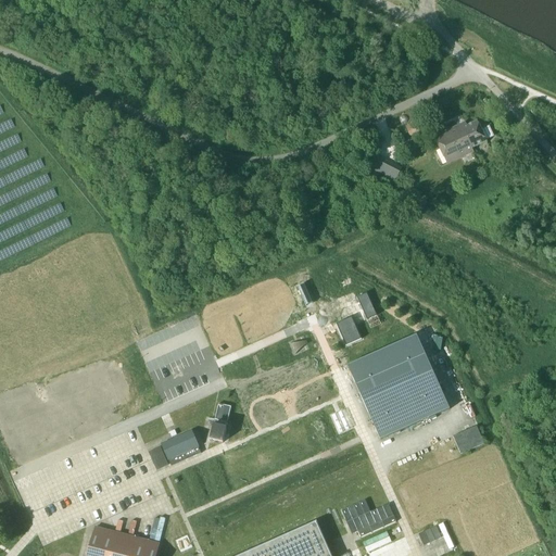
[(477,122),(463,128),(471,148),(487,141),(485,139),(493,136),(489,125),(481,129),(477,122)]
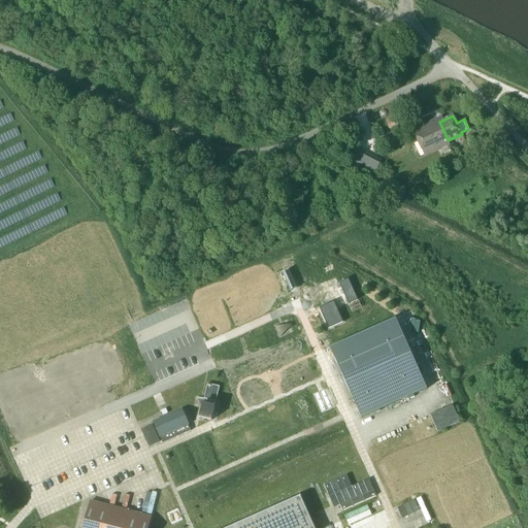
[(389,130),(404,123),(401,117),(386,123),(389,130)]
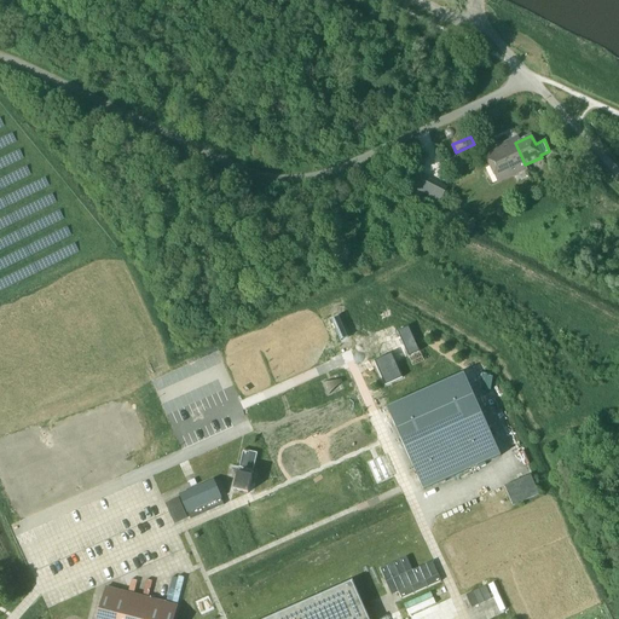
[(527,168),(525,165),(515,143),(510,145),(508,142),(498,146),(513,175),(527,168)]
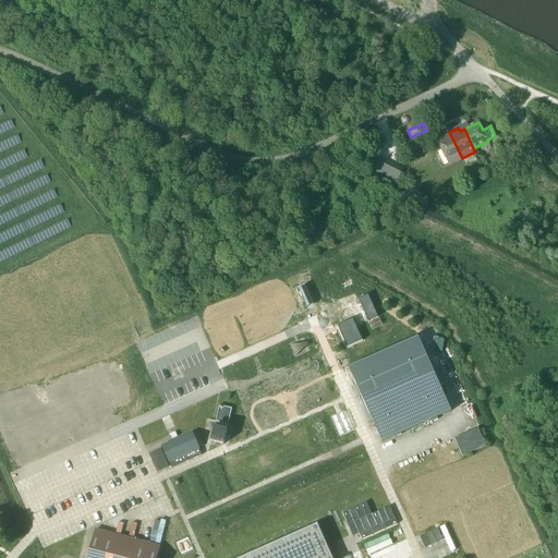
[(462,158),(449,132),(436,138),(448,165),(462,158)]
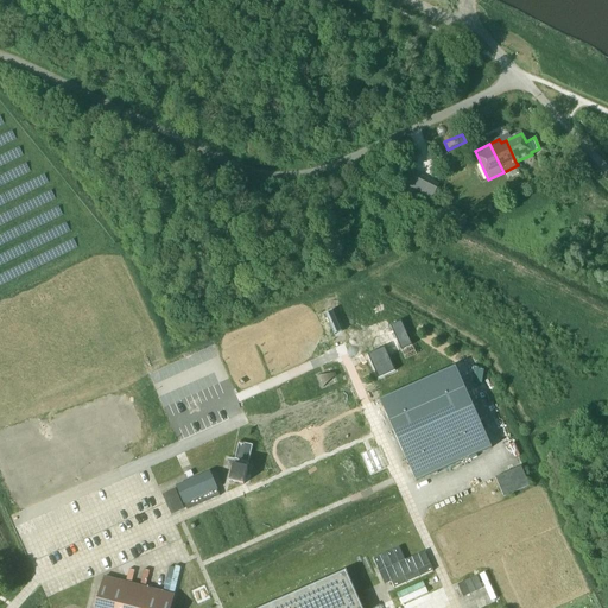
[(415,189),(420,176),(407,170),(401,182),(415,189)]
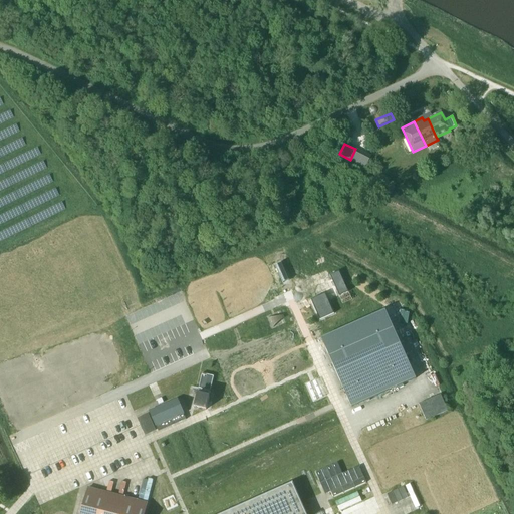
[(361,152),(355,163),(364,168),(370,157),(361,152)]
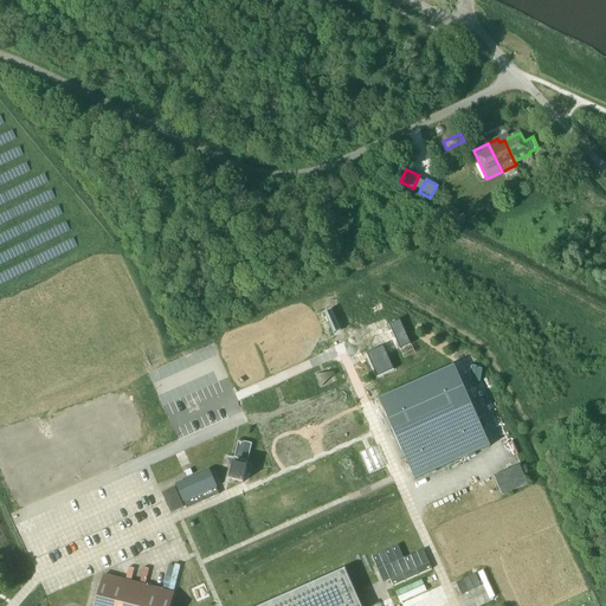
[(334,334),(341,330),(331,310),(324,314),(334,334)]
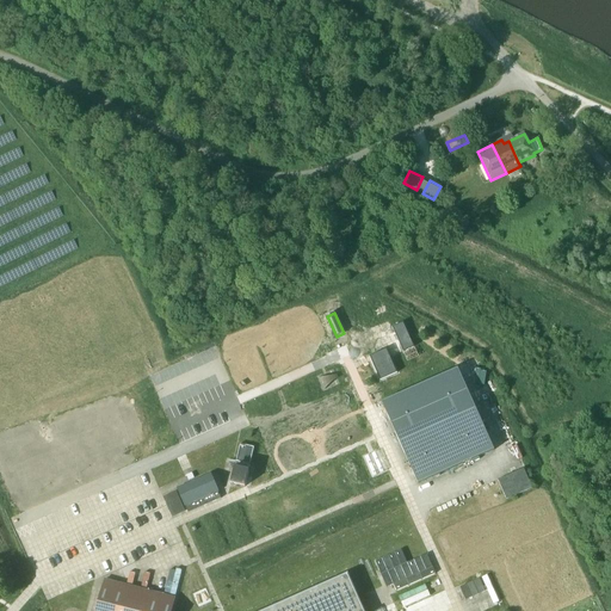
[(405,322),(394,327),(405,352),(415,346),(405,322)]
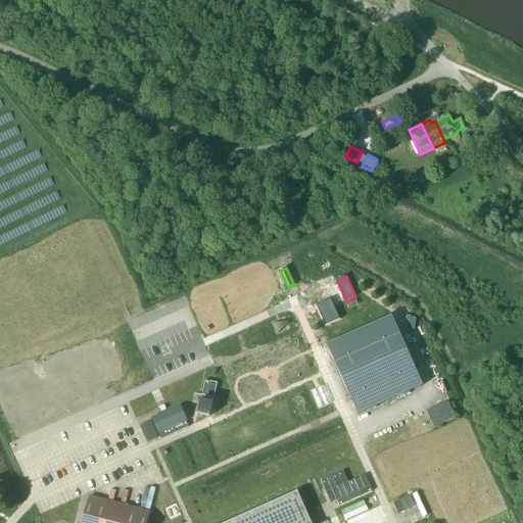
[(329,298),(315,304),(323,325),(338,319),(329,298)]
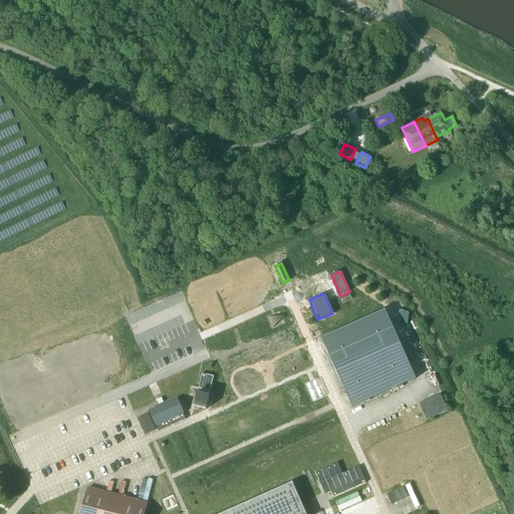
[(203,318),(216,313),(212,304),(199,309),(203,318)]
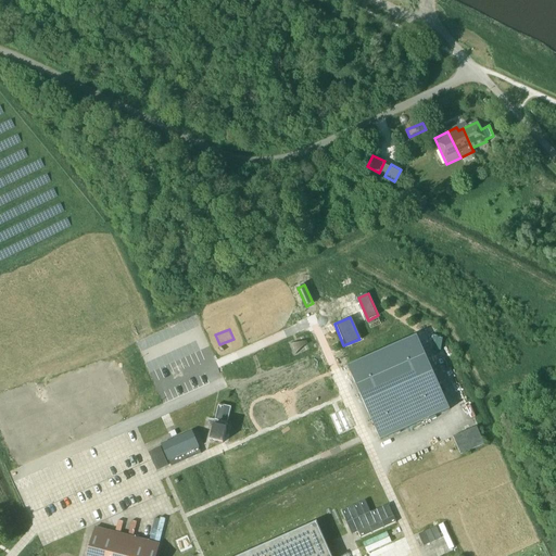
[(405,340),(348,366),(380,440),(430,418),(431,420),(437,418),(436,416),(450,409),(417,336),(405,340)]
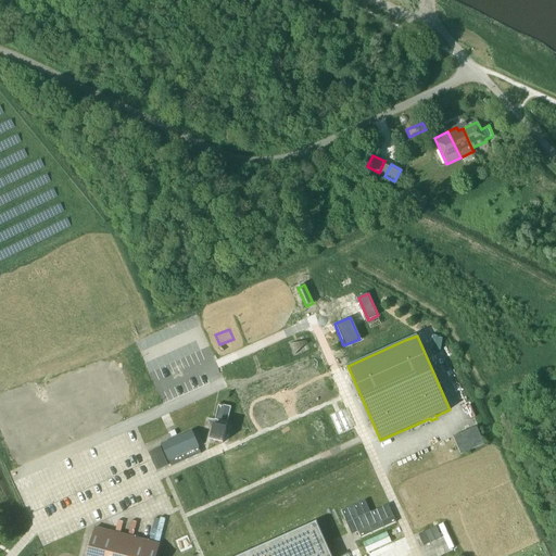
[(308,337),(293,342),(297,352),(312,346),(308,337)]
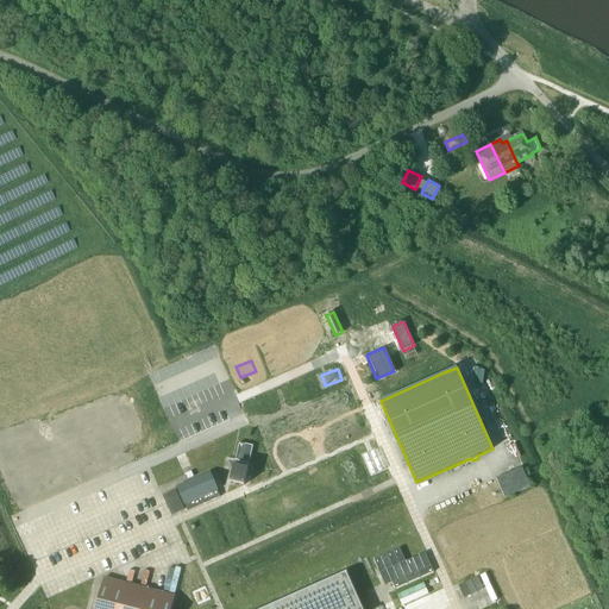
[(256,413),(270,406),(265,395),(251,402),(256,413)]
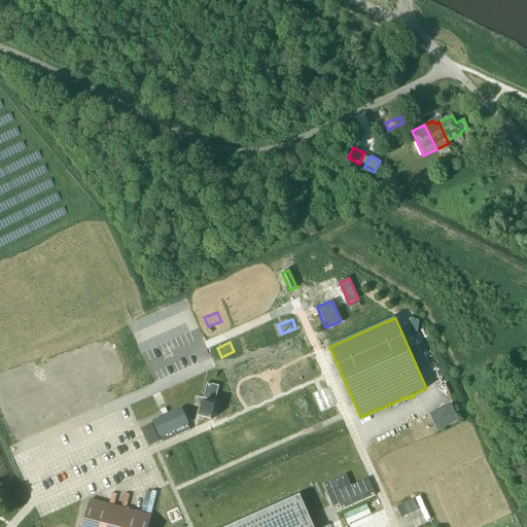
[(212,420),(219,386),(207,384),(199,417),(212,420)]
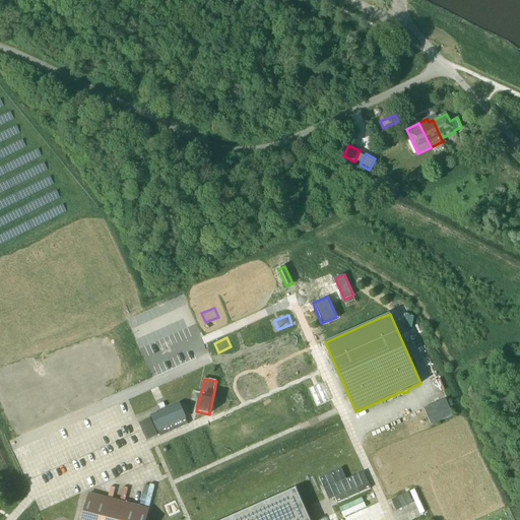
[(443,400),(421,410),(429,428),(451,416),(443,400)]
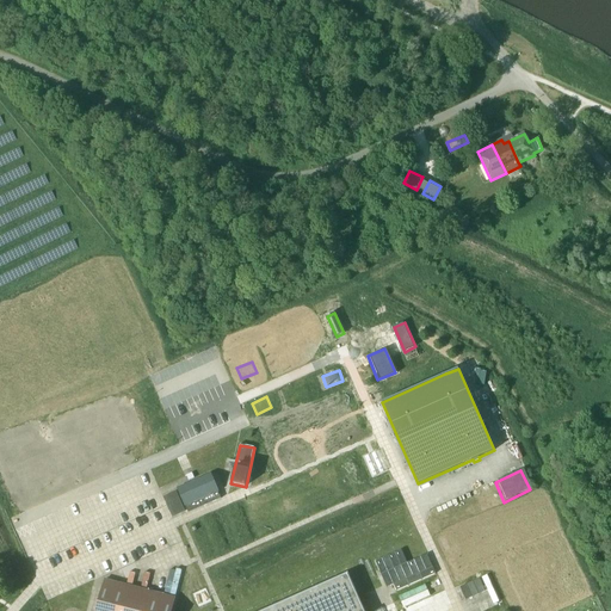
[(186,516),(218,501),(216,495),(217,494),(209,476),(176,492),(186,516)]
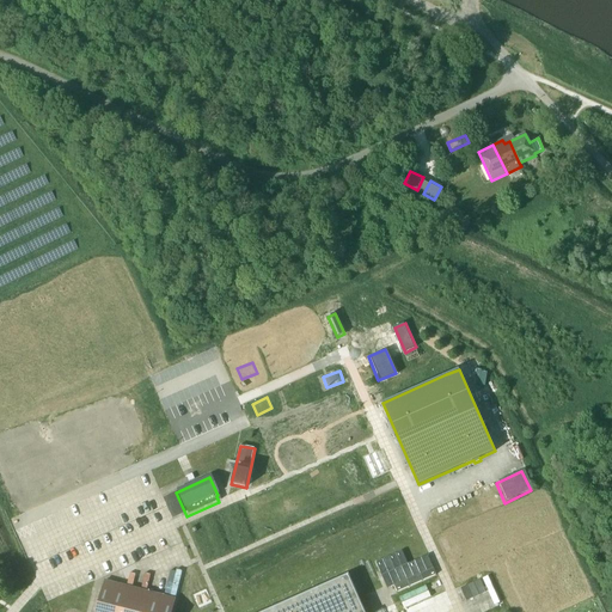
[(164,497),(172,518),(184,513),(176,493),(164,497)]
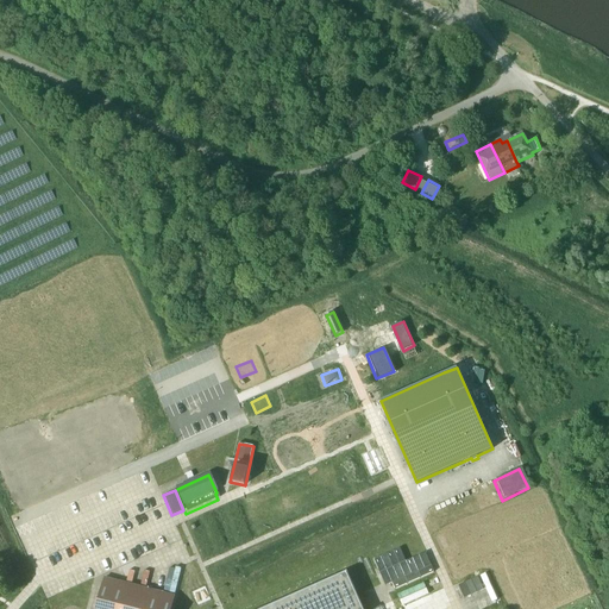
[(400,548),(375,560),(385,585),(393,583),(395,590),(434,572),(426,553),(406,562),(400,548)]
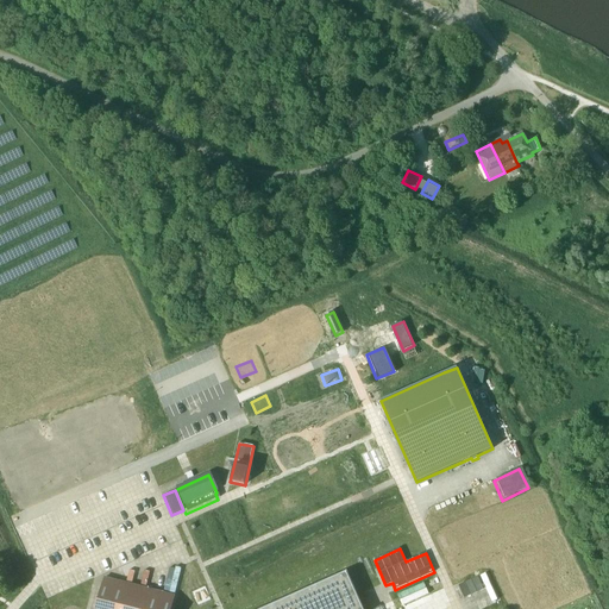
[(104,578),(95,608),(171,608),(175,596),(181,567),(176,566),(175,569),(173,581),(167,579),(163,594),(152,590),(146,589),(150,572),(144,570),(140,588),(104,578)]
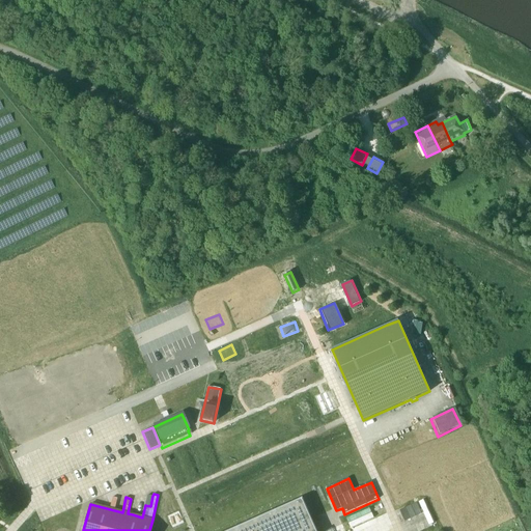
[(228,530),(316,530),(302,499),(228,530)]
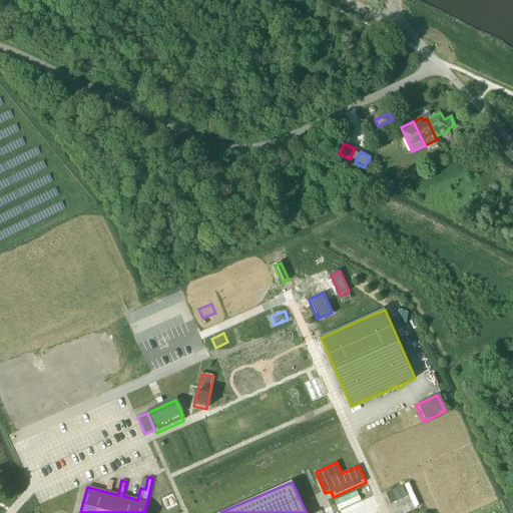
[(408,497),(403,486),(387,493),(391,504),(408,497)]
